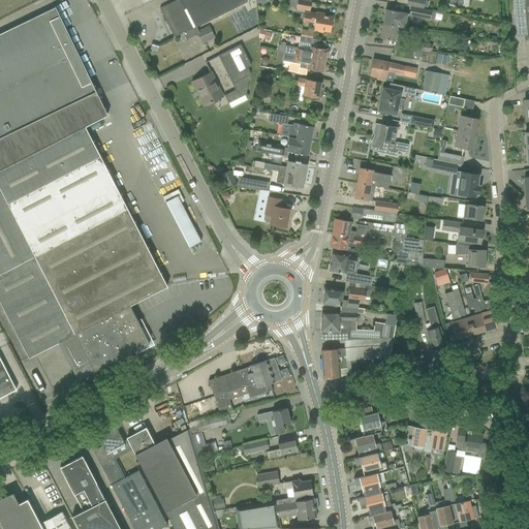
[(245,0),(176,0),(159,8),(174,37),(183,33),(196,26),(246,1),(245,0)]
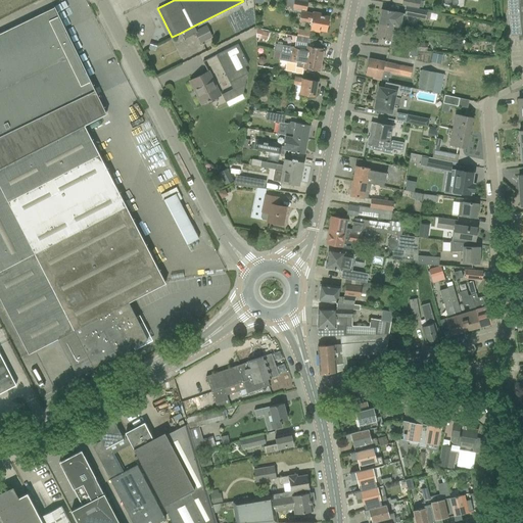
[(307,3),(292,0),(286,0),(286,1),(287,5),(290,6),(293,7),(292,10),(300,12),(299,20),(311,22),(310,31),(319,32),(320,30),(326,32),(329,17),(320,16),(321,14),(313,12),(313,14),(305,13),(307,3)]
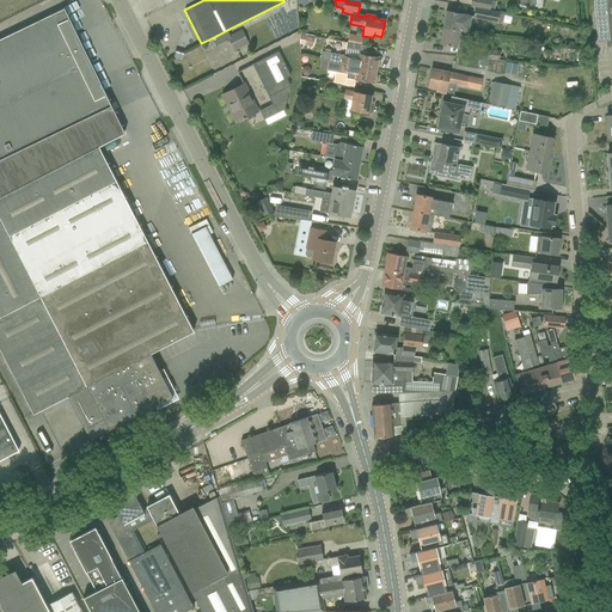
[(475,7),(489,11),(490,0),(471,0),(470,6),(475,7)]
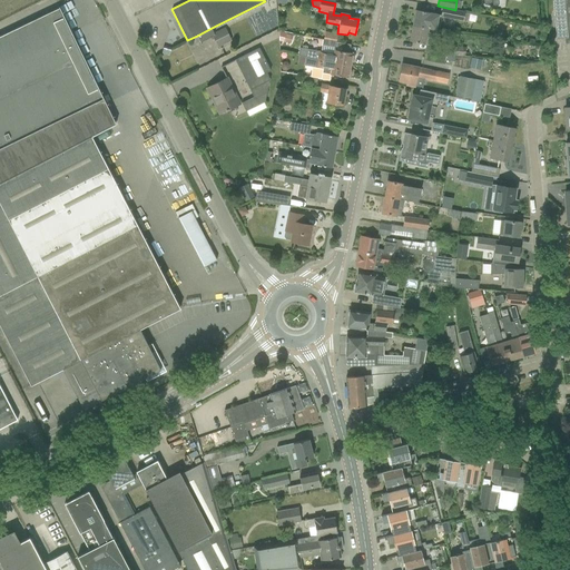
[(569,0),(562,0),(564,16),(554,17),(557,39),(566,38),(566,43),(569,43),(569,0)]
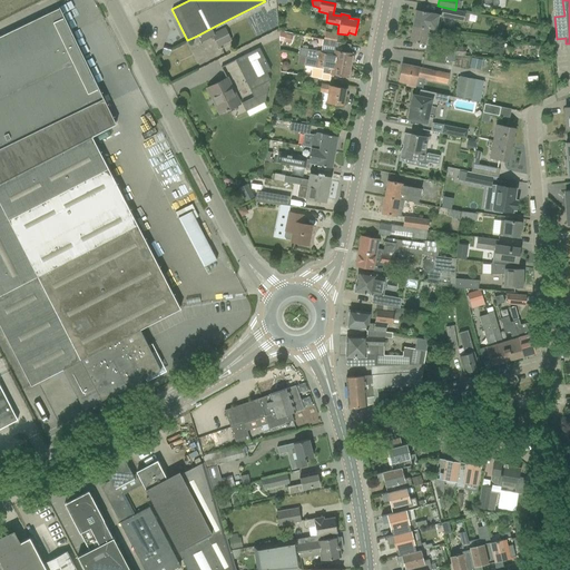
[(59,8),(0,36),(0,147),(101,99),(102,99),(59,7),(58,7),(59,8)]
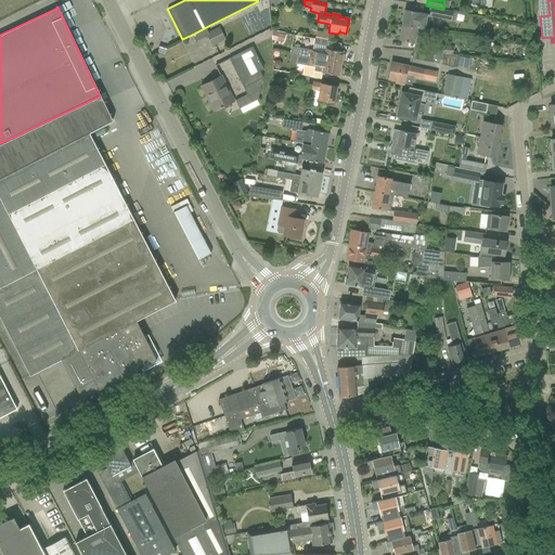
[(453,11),(443,10),(430,7),(428,16),(455,21),(456,13),(452,13),(453,11)]
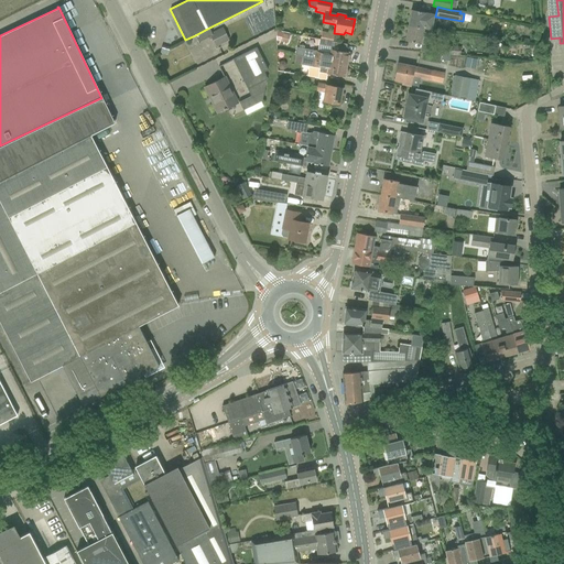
[(411,10),(408,25),(429,30),(431,22),(432,14),(411,10)]
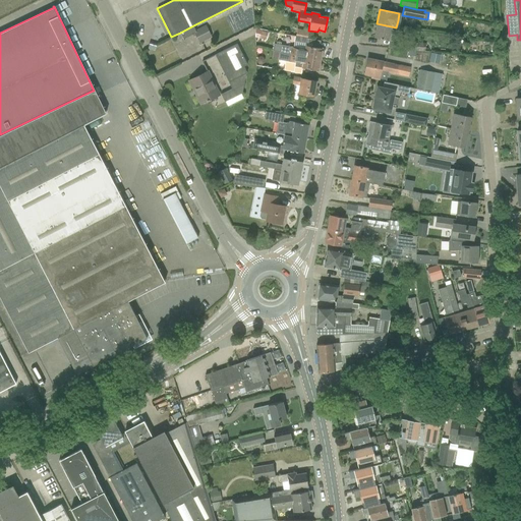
[(396,27),(377,23),(374,38),(394,42),(396,27)]
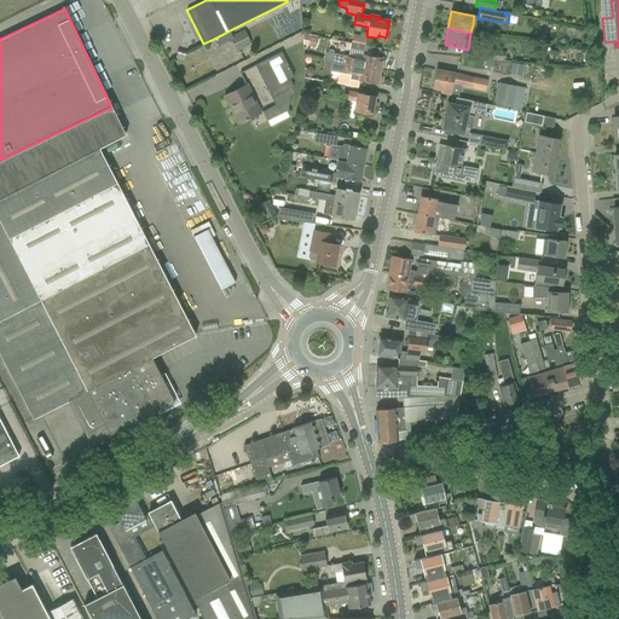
[(252,45),(244,30),(232,36),(230,38),(231,40),(237,52),(252,45)]
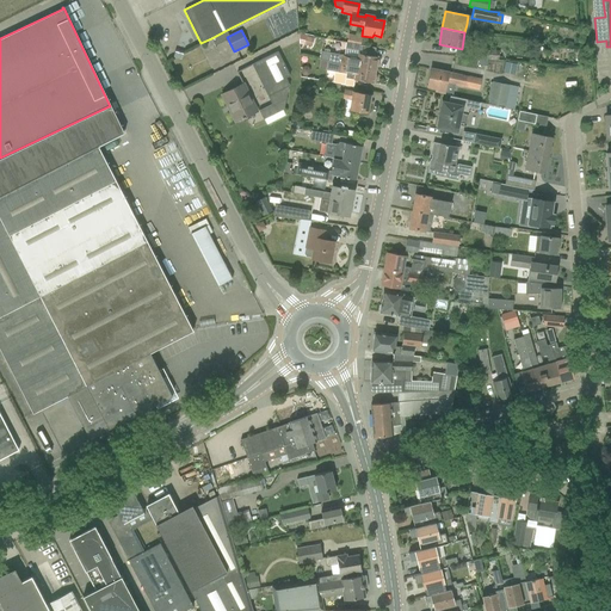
[(298,35),(298,44),(304,45),(307,45),(307,48),(310,49),(310,47),(312,48),(314,38),(307,37),(298,35)]
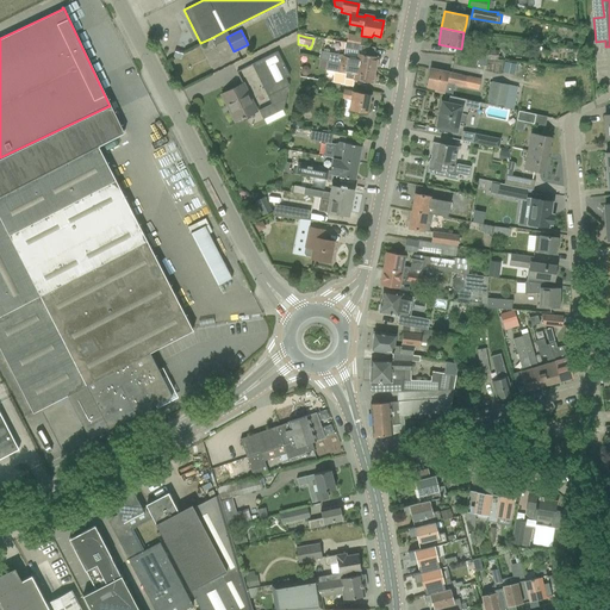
[(360,45),(349,43),(346,43),(344,48),(344,49),(343,56),(321,51),(319,60),(327,61),(327,62),(374,70),(375,64),(377,66),(378,64),(379,60),(378,58),(377,58),(377,57),(359,54),(360,45)]
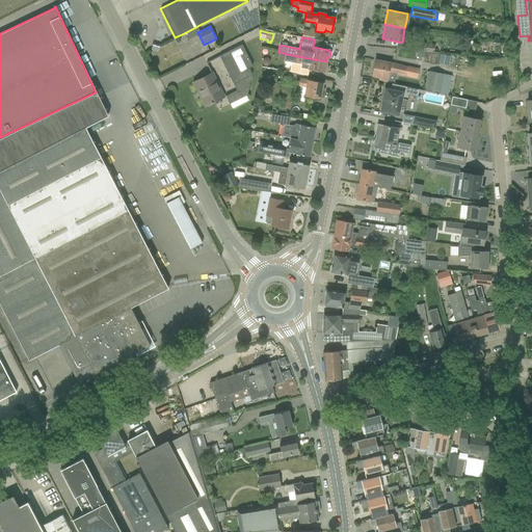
[(153,43),(151,50),(157,52),(159,45),(153,43)]
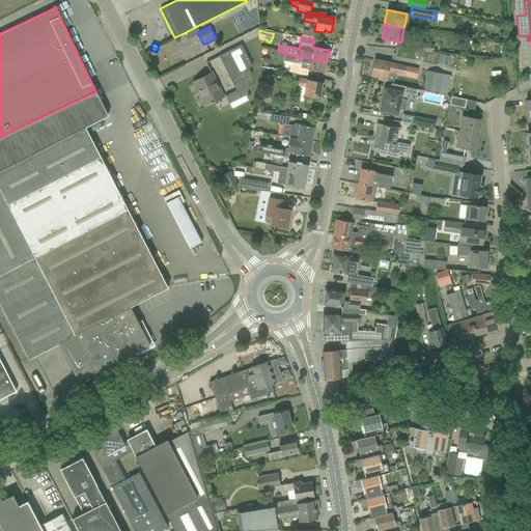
[(407,43),(406,50),(424,52),(431,53),(432,53),(434,45),(407,43)]
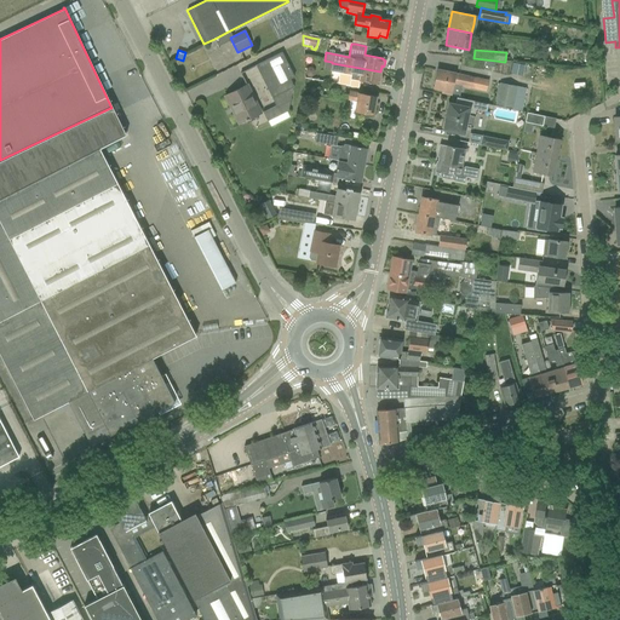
[(288,110),(292,87),(293,87),(290,79),(294,76),(281,52),(256,65),(273,98),(276,105),(263,112),(268,120),(270,126),(290,116),(287,112),(288,110)]
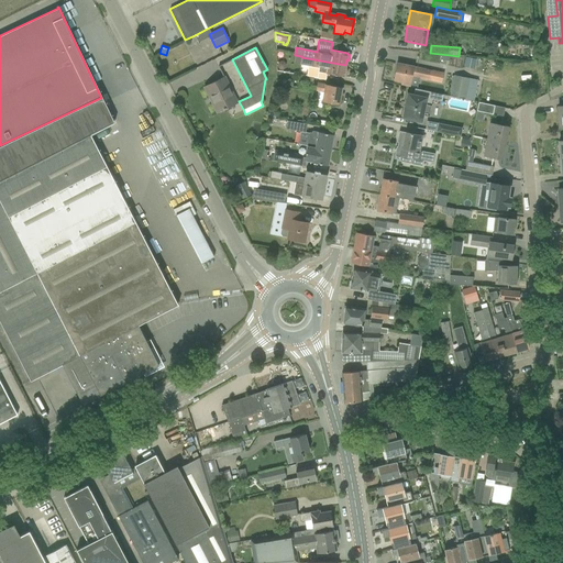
[(457,56),(450,55),(423,53),(422,61),(446,63),(446,64),(455,64),(457,56)]
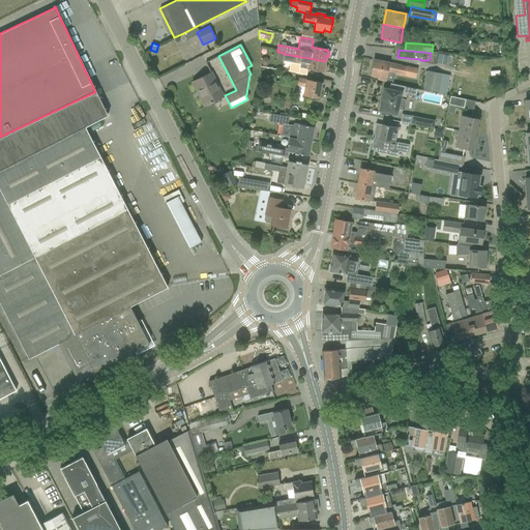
[(325,61),(284,54),(283,61),(300,64),(300,67),(306,69),(323,72),(323,71),(325,71),(326,70),(327,66),(326,65),(324,65),(325,61)]
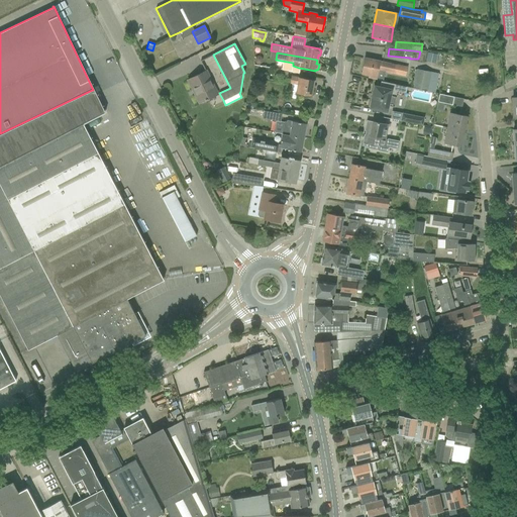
[(364,59),(360,73),(369,75),(369,77),(377,79),(377,78),(379,71),(385,72),(405,76),(407,67),(380,62),(364,59)]
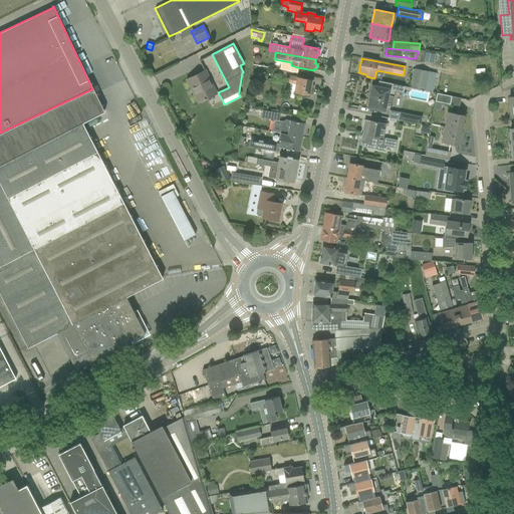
[(272,68),(271,76),(284,79),(286,70),(272,68)]
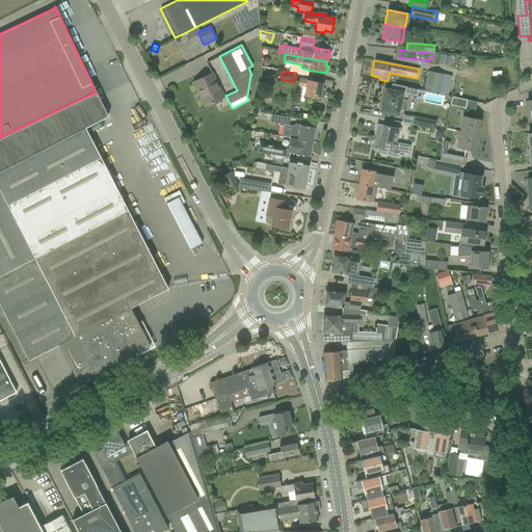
[(451,76),(443,74),(429,72),(425,89),(440,92),(440,94),(448,96),(448,92),(451,76)]
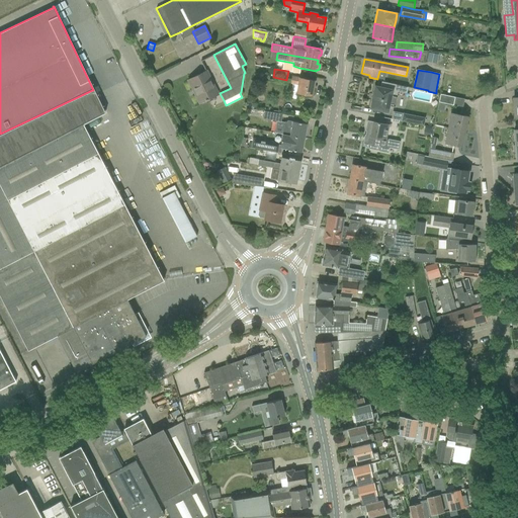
[(218,95),(206,71),(188,80),(199,103),(218,95)]
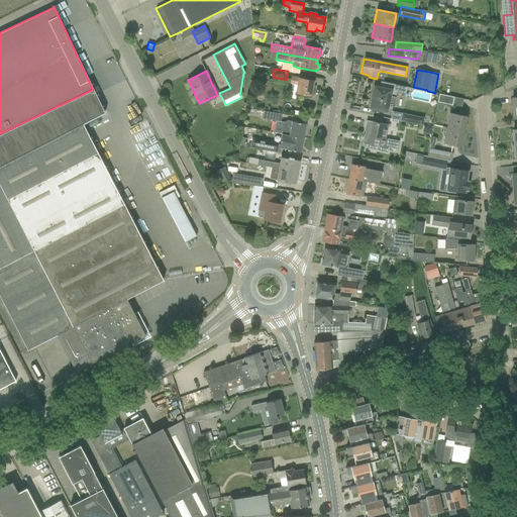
[(313,81),(291,77),(290,83),(298,85),(296,93),(311,96),(313,81)]
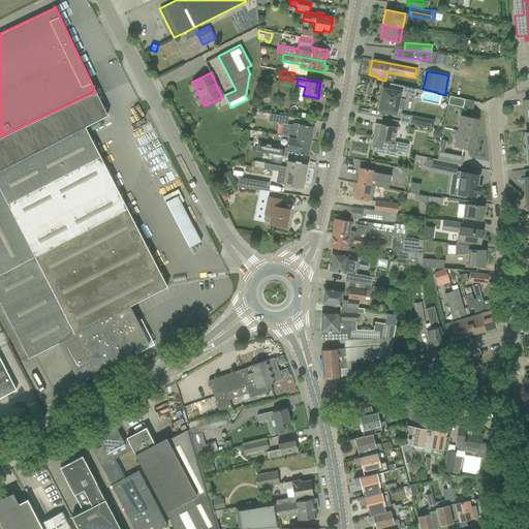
[(378,111),(395,114),(397,109),(403,110),(405,99),(404,99),(406,93),(414,95),(416,89),(390,84),(389,90),(382,88),(381,96),(380,96),(379,102),(380,102),(378,111)]
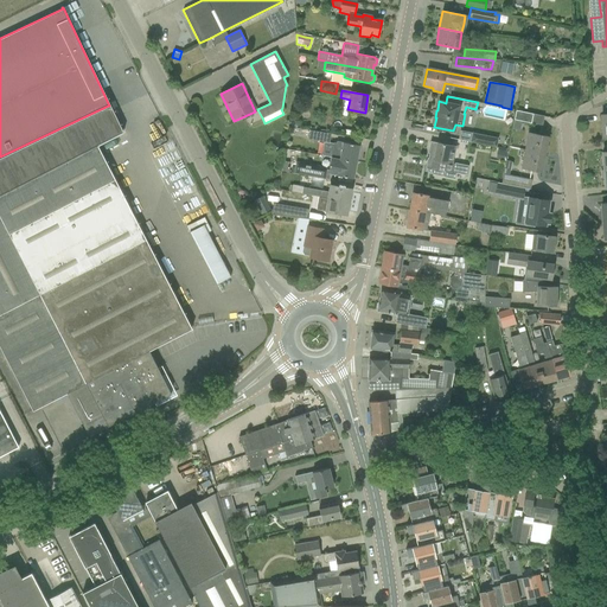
[(108,106),(0,157),(0,346),(32,410),(66,394),(85,383),(98,408),(80,417),(89,436),(154,402),(171,394),(161,376),(165,375),(160,368),(161,366),(158,368),(148,351),(191,328),(97,145),(122,133),(109,106),(108,106)]
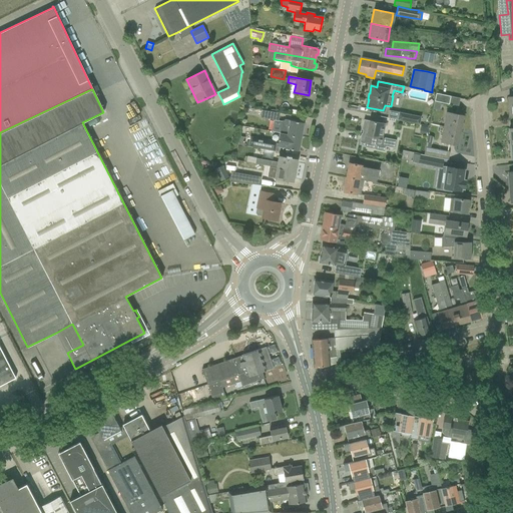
[(436,94),(435,101),(449,104),(451,97),(436,94)]
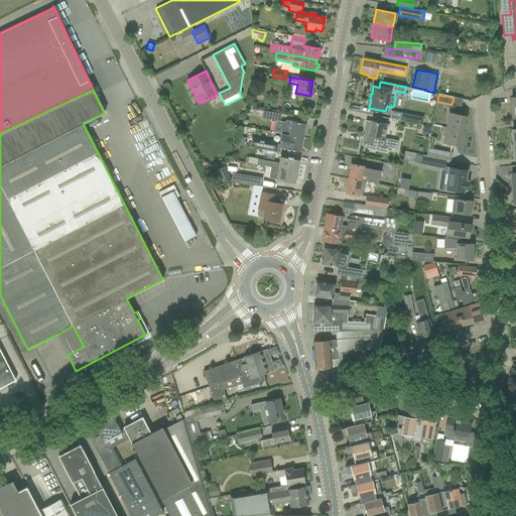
[(280,114),(263,111),(262,118),(279,121),(280,114)]
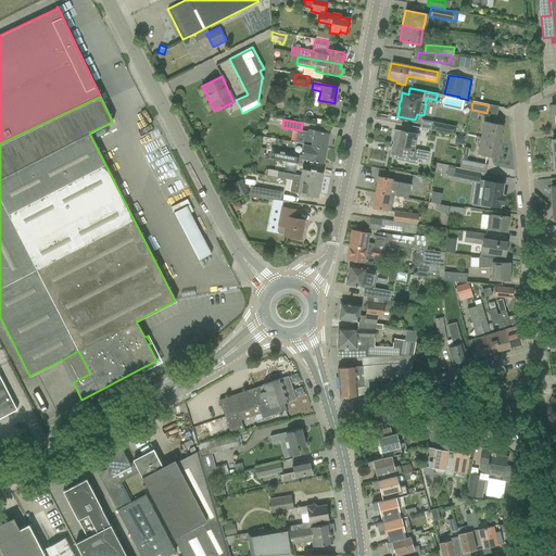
[(432,122),(430,130),(454,135),(456,126),(432,122)]
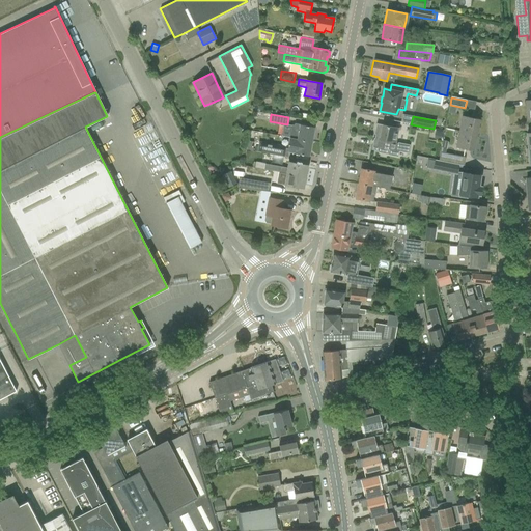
[(462,116),(458,132),(471,134),(476,135),(476,134),(477,134),(478,133),(479,131),(479,129),(478,128),(477,127),(479,119),(477,119),(473,118),(462,116)]
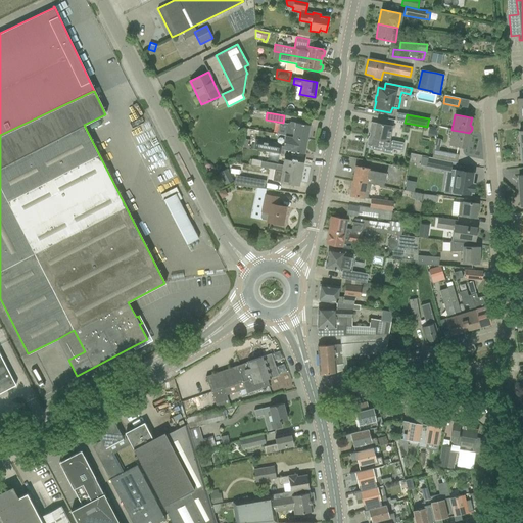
[(310,125),(290,122),(290,124),(287,123),(285,136),(292,137),(306,140),(310,125)]
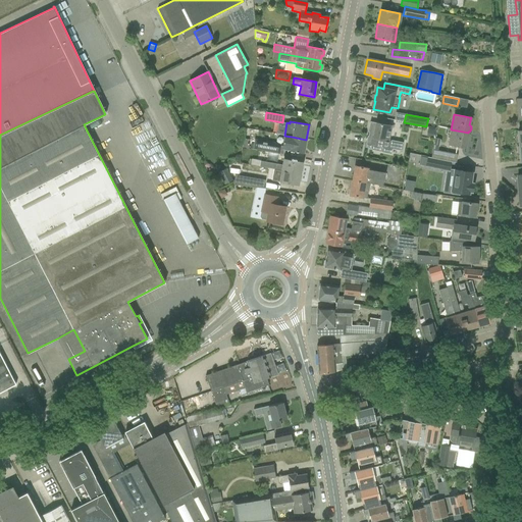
[(367,136),(365,147),(371,148),(372,148),(373,145),(382,147),(381,152),(390,154),(392,149),(401,151),(403,143),(392,140),(390,141),(388,141),(392,125),(379,123),(370,121),(368,132),(370,132),(369,136),(367,136)]
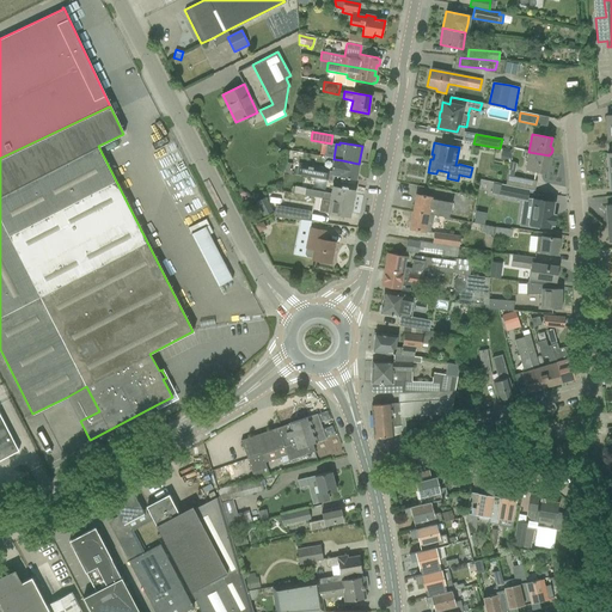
[(528,152),(526,169),(538,171),(543,172),(545,173),(546,164),(548,164),(550,163),(550,161),(550,159),(549,157),(548,157),(549,155),(543,154),(528,152)]
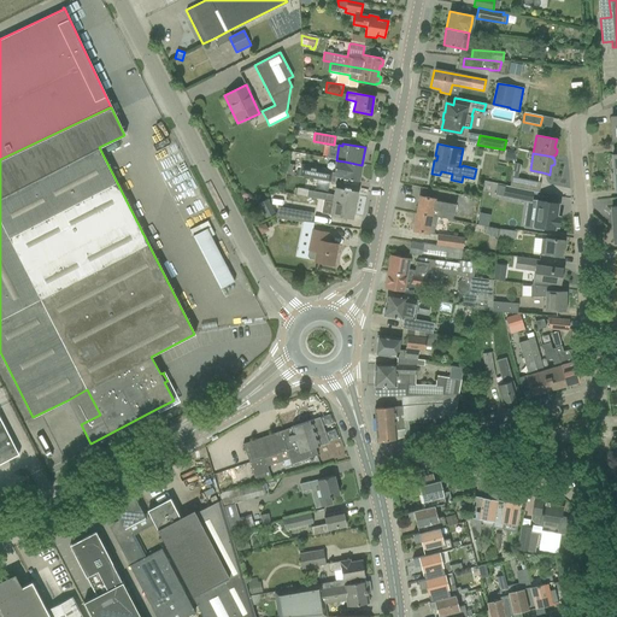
[(345,162),(336,160),(333,177),(342,178),(359,182),(362,165),(345,162)]
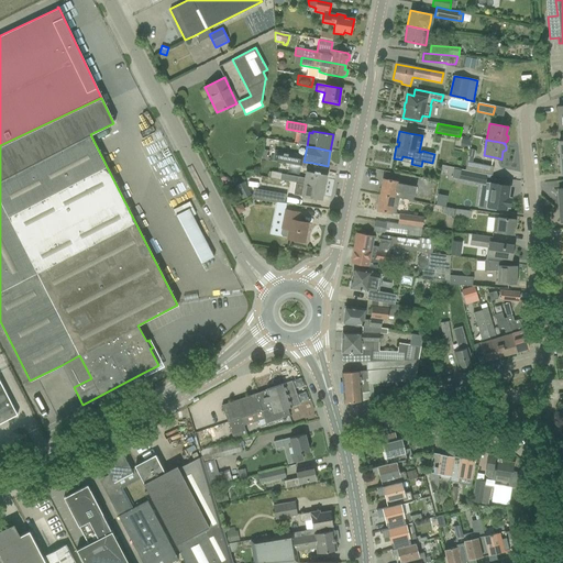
[(275,152),(274,161),(298,165),(300,156),(275,152)]
